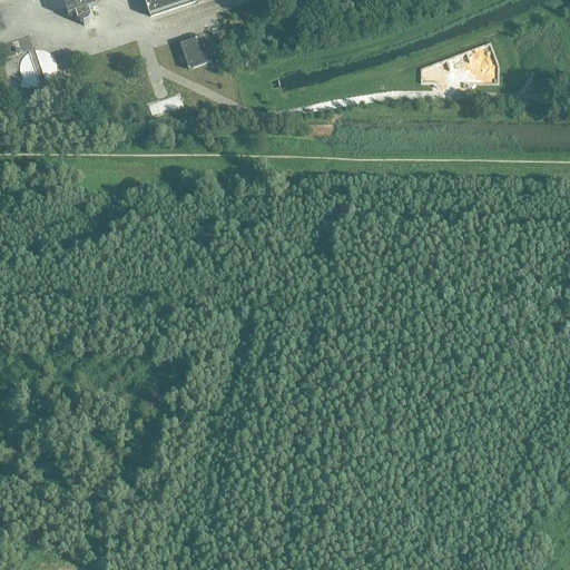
[(144,0),(150,18),(202,0),(0,0),(0,1),(3,0),(144,0)]
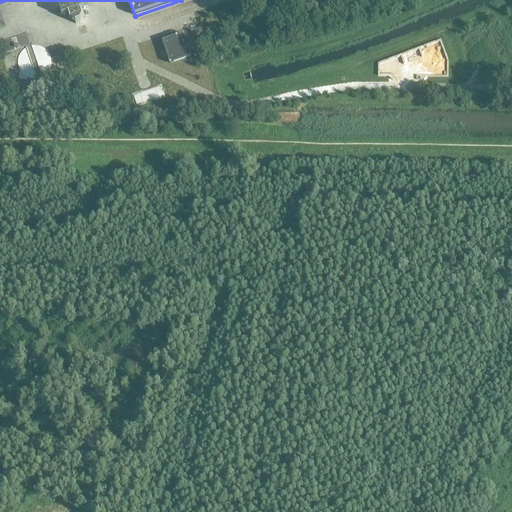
[(80,10),(87,8),(83,0),(65,0),(66,0),(57,3),(62,16),(68,14),(71,21),(75,24),(80,22),(83,17),(80,10)]
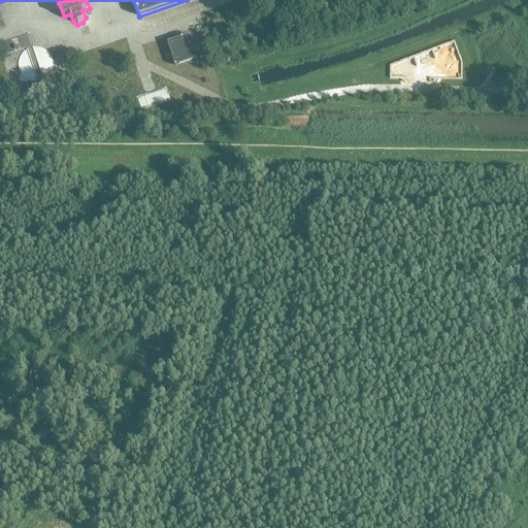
[(197,59),(189,35),(167,43),(175,66),(197,59)]
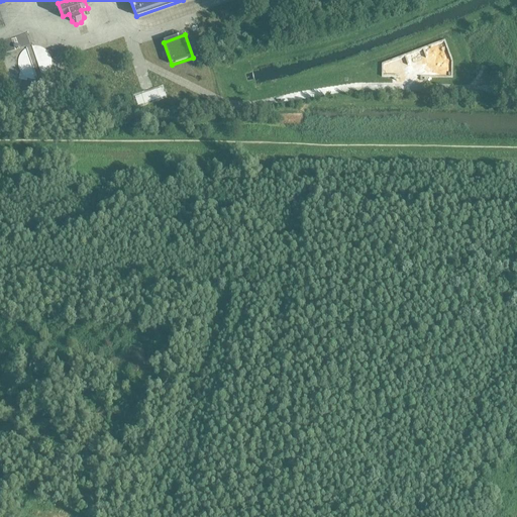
[(403,57),(383,64),(387,76),(401,72),(400,69),(406,67),(403,57)]
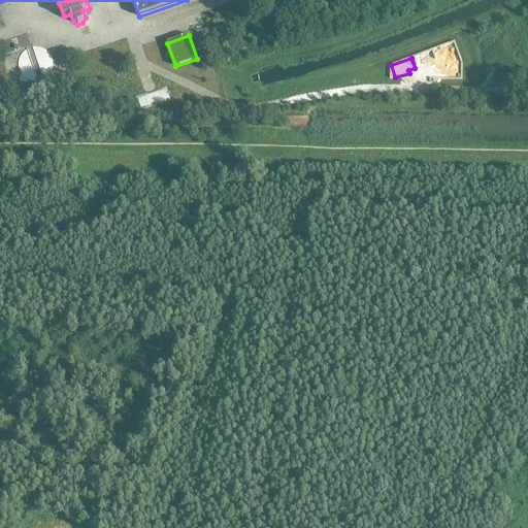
[(170,100),(166,88),(136,97),(140,110),(170,100)]
